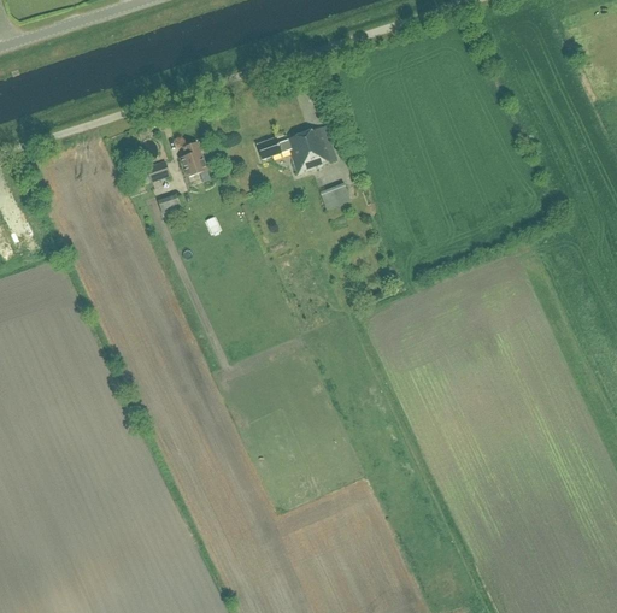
[(336,157),(324,124),(286,137),(286,139),(277,141),(275,136),(257,142),(262,158),(281,151),(288,148),(298,172),(322,164),(322,161),(336,157)]
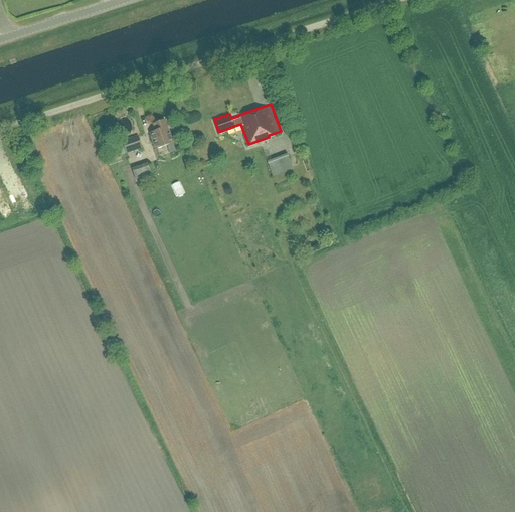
[(167,128),(164,118),(153,122),(155,129),(149,131),(155,147),(173,141),(168,128),(167,128)]
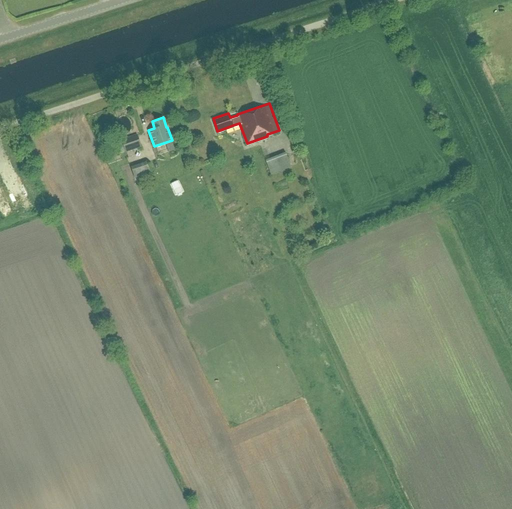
[(141,145),(137,133),(121,138),(125,150),(141,145)]
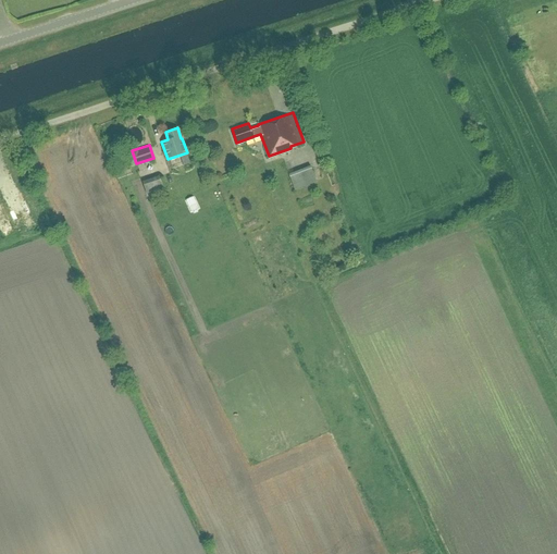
[(310,167),(292,173),(289,174),(295,186),(314,179),(310,167)]
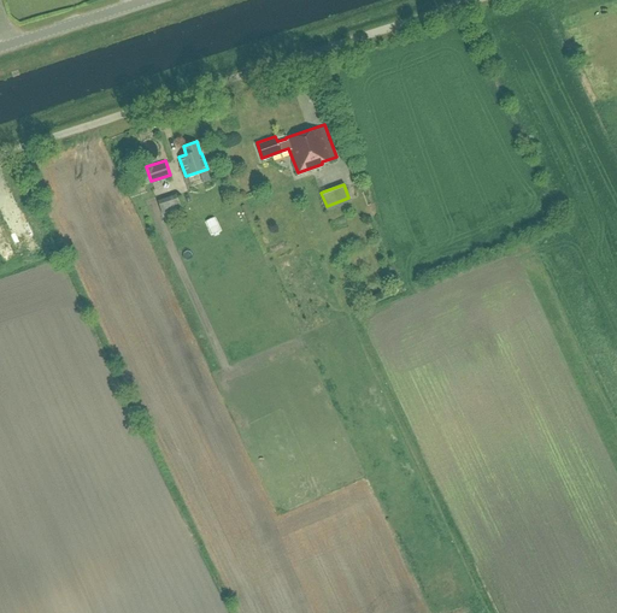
[(157,196),(164,211),(182,201),(176,188),(157,196)]
